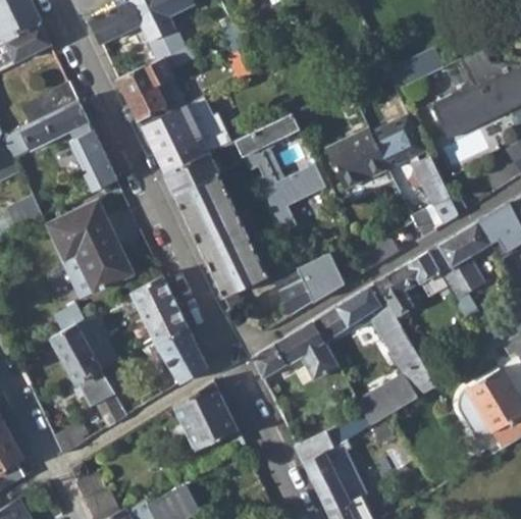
[(0,34),(3,41),(41,22),(30,0),(0,0),(0,34)]
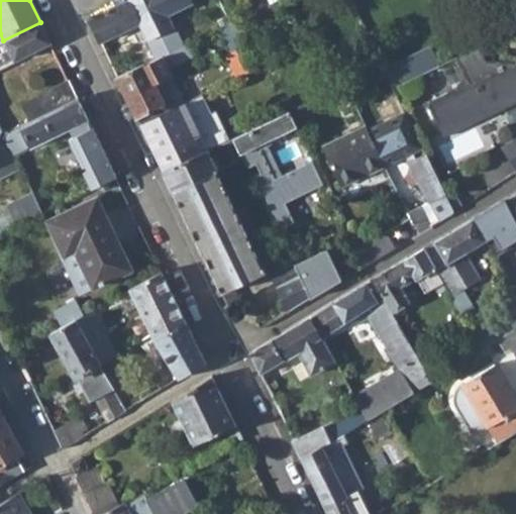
[(133,0),(90,21),(100,42),(152,18),(143,0),(133,0)]
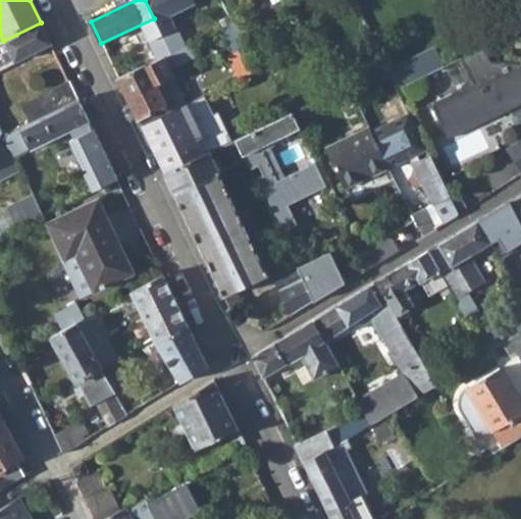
[(210,24),(215,35),(224,31),(236,24),(226,5),(223,0),(207,0),(217,20),(210,24)]
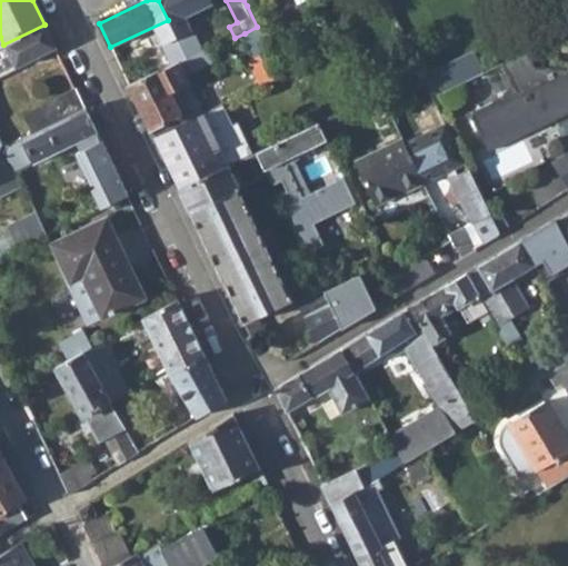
[(0,72),(6,70),(8,73),(57,50),(45,25),(3,45),(0,46),(0,72)]
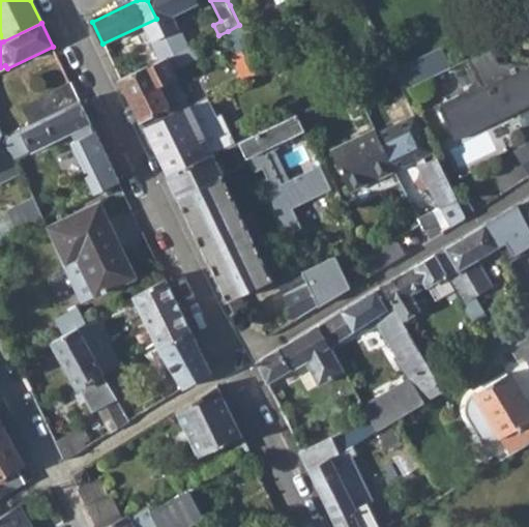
[(228,31),(238,54),(251,49),(239,25),(228,31)]
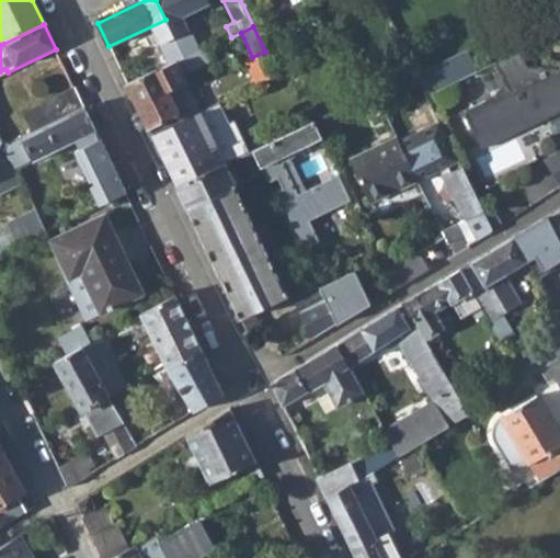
[(127,84),(138,107),(169,92),(171,95),(184,89),(186,88),(184,82),(186,81),(185,75),(213,61),(206,48),(127,84)]
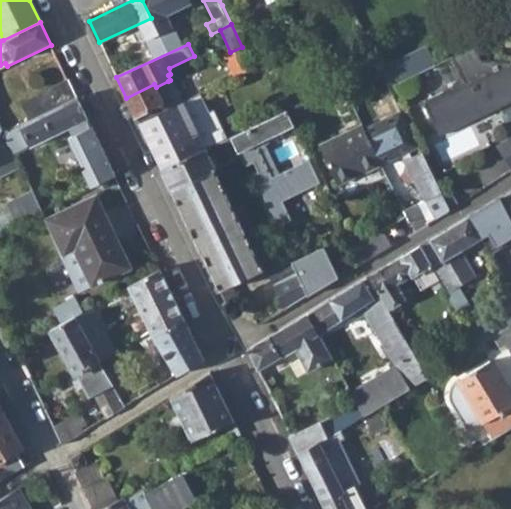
[(510,95),(510,63),(483,61),(476,46),(453,56),(465,82),(425,101),(435,122),(458,111),(461,119),(510,95)]
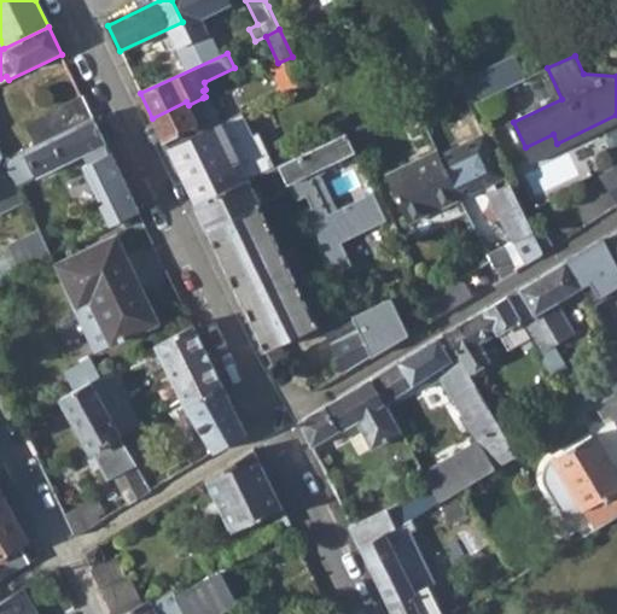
[(278,63),(290,91),(306,83),(292,57),(278,63)]
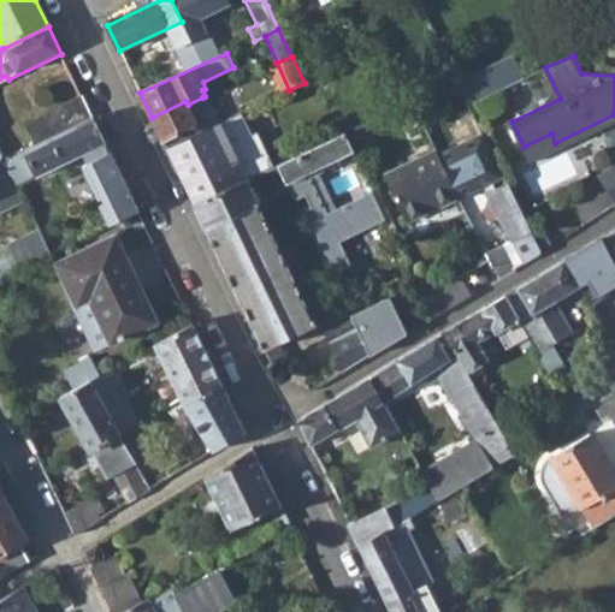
[(471,104),(526,81),(516,57),(460,78),(471,104)]
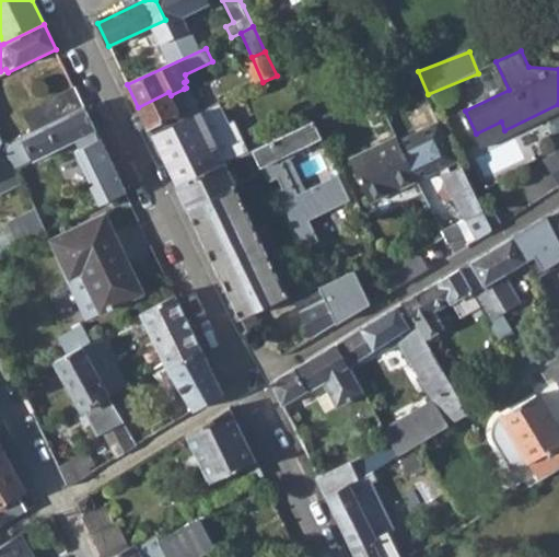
[(384,90),(388,100),(421,84),(417,74),(384,90)]
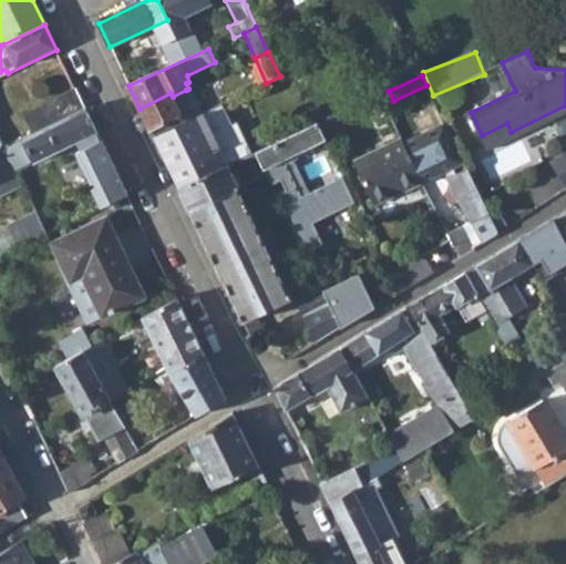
[(186,90),(173,96),(185,121),(196,116),(203,113),(191,88),(188,89),(186,90)]
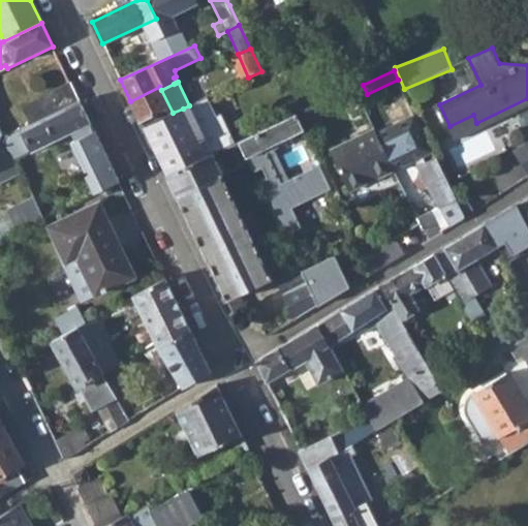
[(159,87),(130,101),(143,127),(173,113),(161,90),(159,87)]
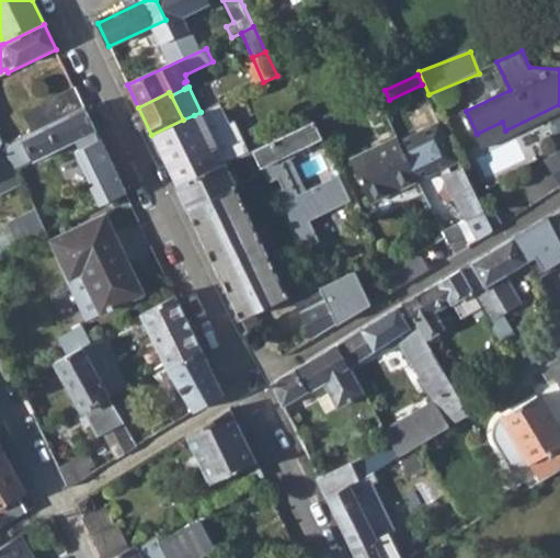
[(175,188),(233,160),(246,155),(249,154),(233,121),(228,123),(218,103),(201,112),(194,115),(197,122),(155,141),(175,188)]
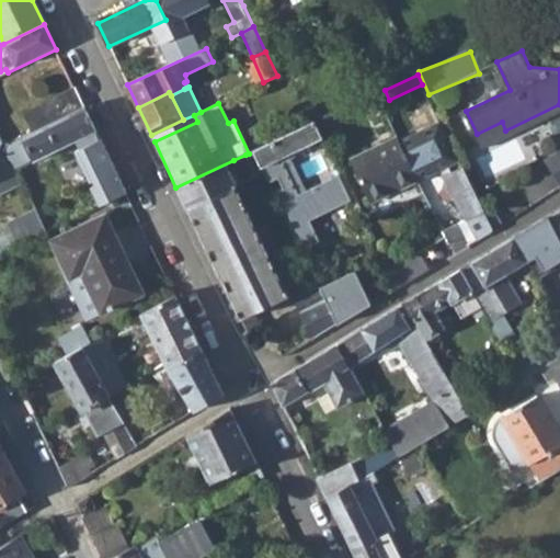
[(559,104),(505,131),(502,122),(477,134),(483,149),(559,113),(559,104)]
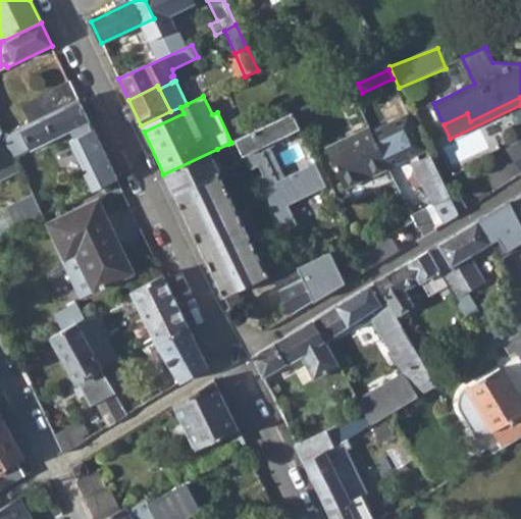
[(2,138),(11,155),(30,146),(32,150),(68,132),(72,140),(69,142),(83,169),(86,168),(88,172),(84,174),(92,192),(96,190),(116,179),(110,165),(79,101),(2,138)]
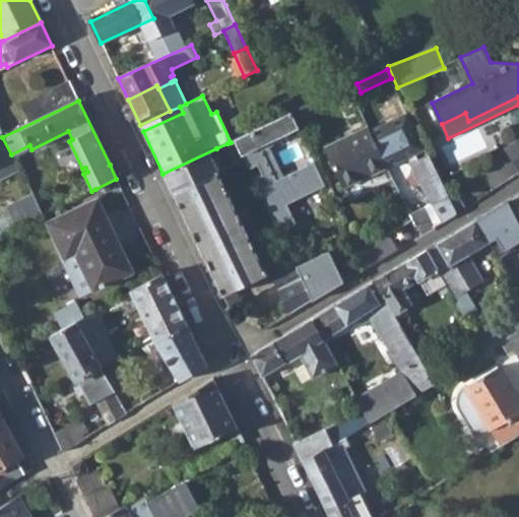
[(183,113),(180,107),(170,111),(140,125),(143,131),(183,113)]
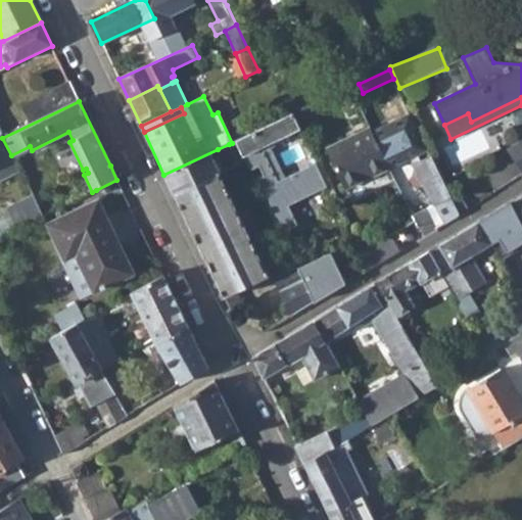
[(256,180),(282,234),(298,226),(289,206),(329,188),(318,164),(285,180),(269,145),(301,130),(293,113),(251,134),(237,140),(251,170),(259,167),(265,177),(256,180)]
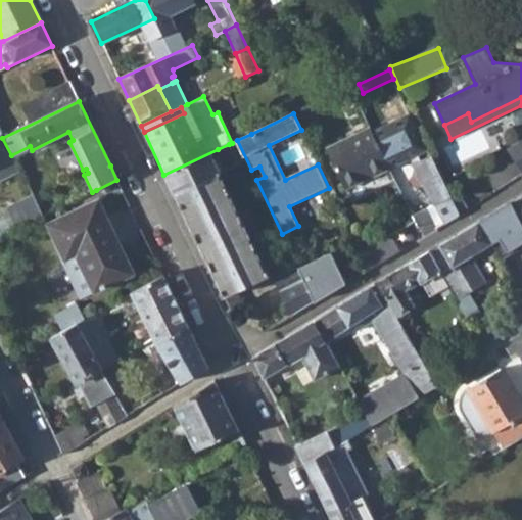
[(434,206),(427,209),(435,229),(457,215),(410,113),(373,131),(390,167),(411,156),(434,206)]
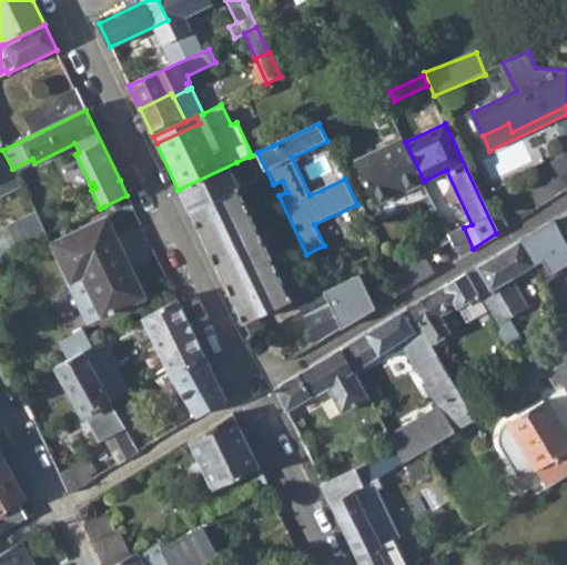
[(356,161),(375,203),(424,181),(405,142),(404,140),(356,161)]
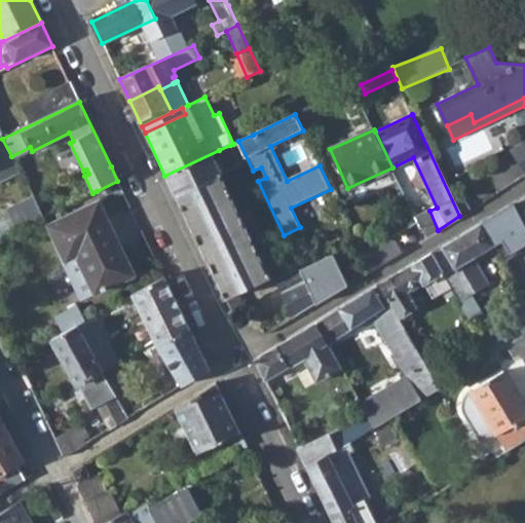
[(0,181),(19,172),(11,156),(2,139),(0,140),(0,181)]
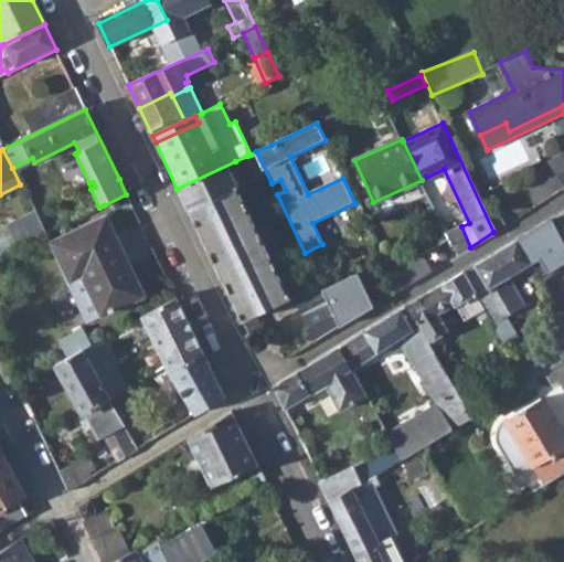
[(563,180),(563,151),(552,160),(563,180)]
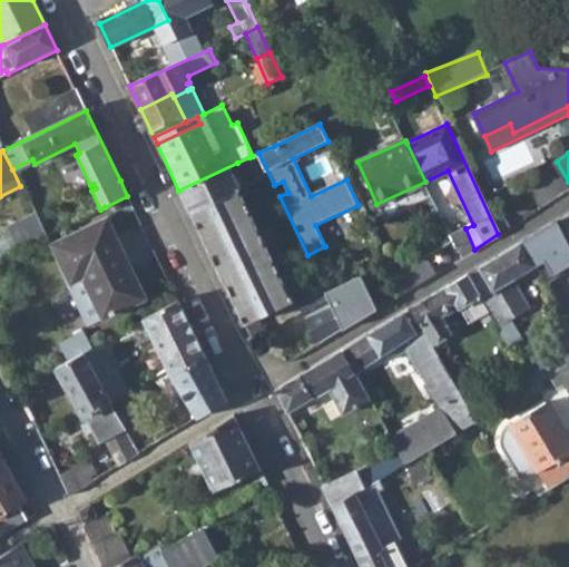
[(257,181),(249,157),(237,163),(178,191),(189,213),(242,188),(257,181)]
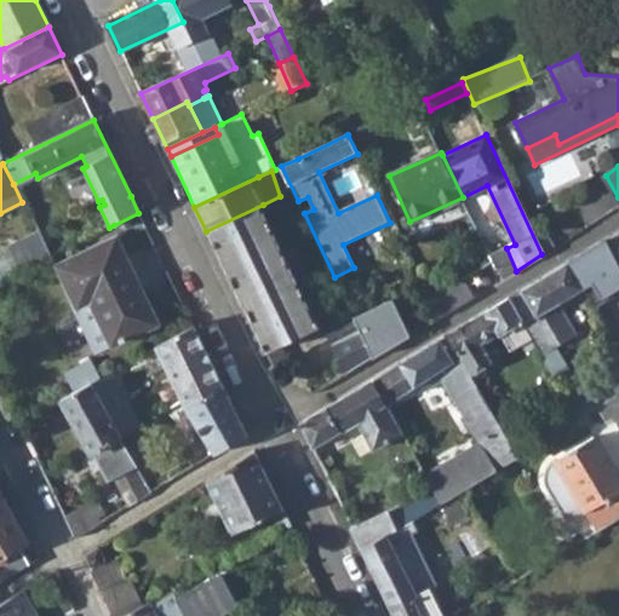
[(206,231),(265,353),(271,367),(284,360),(278,347),(319,328),(263,205),(206,231)]
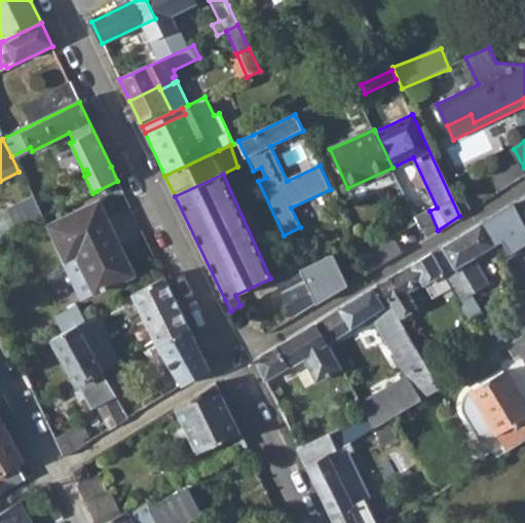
[(0,238),(41,218),(33,200),(31,197),(0,213),(0,238)]
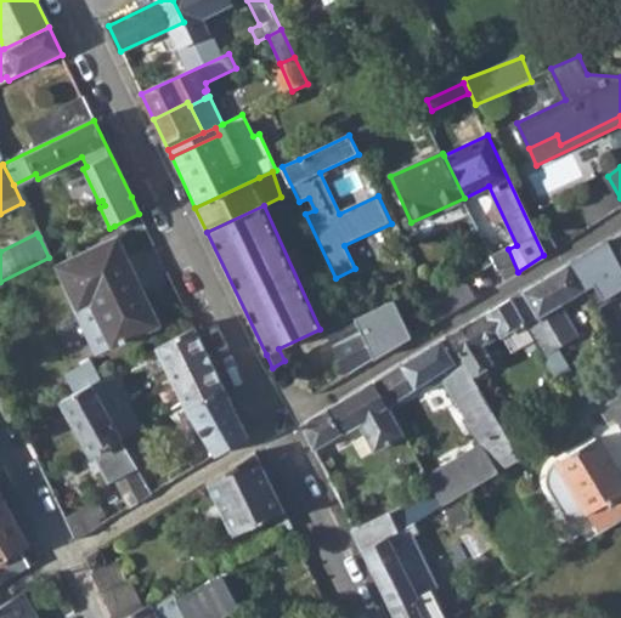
[(620,233),(609,242),(617,271),(620,270),(620,233)]
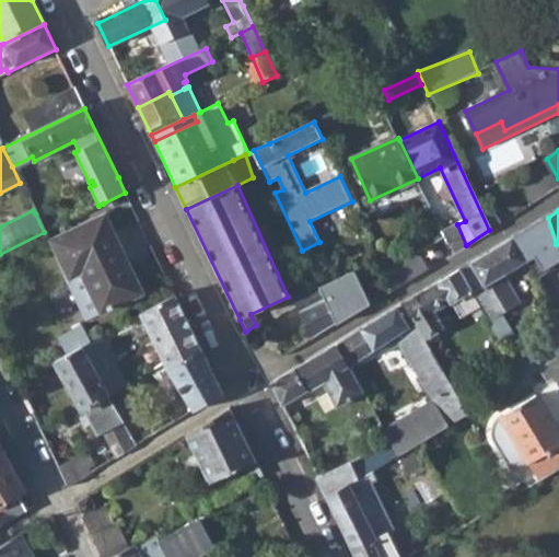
[(68,285),(84,322),(143,293),(105,213),(49,240),(71,283),(68,285)]
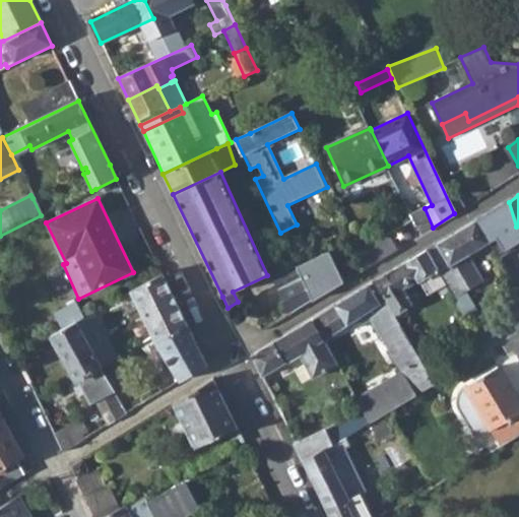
[(508,248),(518,247),(518,225),(516,227),(509,202),(477,221),(489,243),(502,236),(508,248)]
